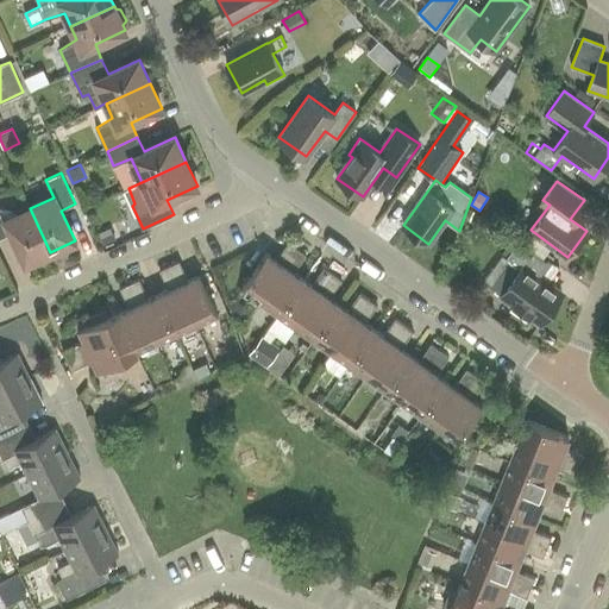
[(50,252),(30,208),(6,219),(0,206),(0,237),(12,233),(25,263),(50,252)]
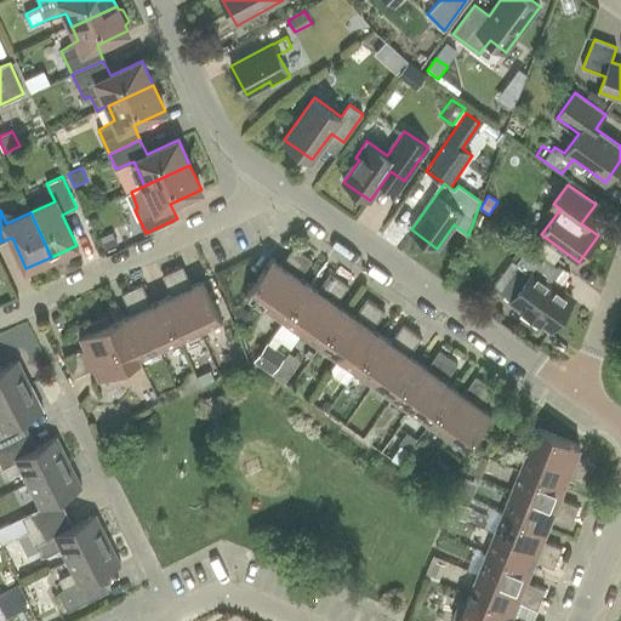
[(514,232),(527,240),(533,232),(520,223),(514,232)]
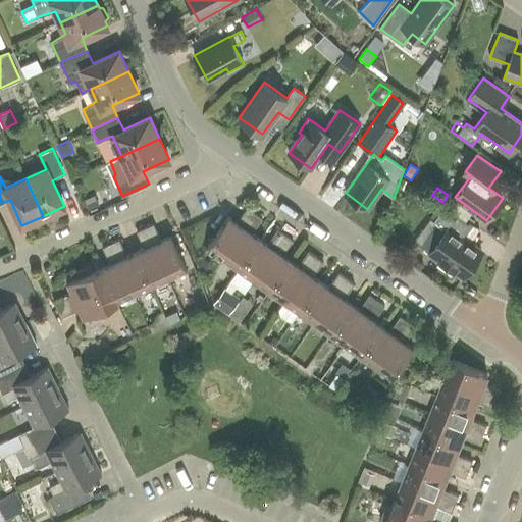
[(102,206),(97,195),(85,201),(89,211),(102,206)]
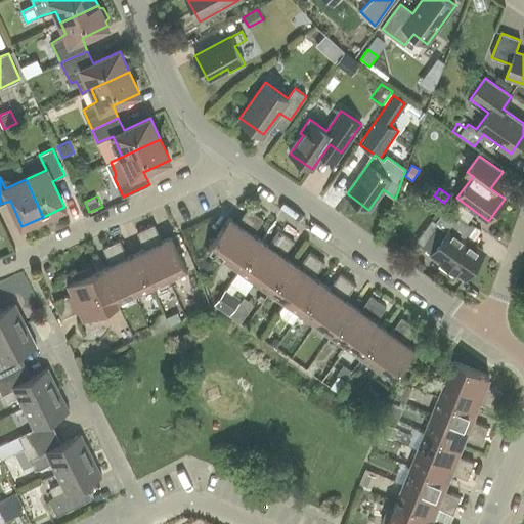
[(223,260),(256,214),(249,208),(237,223),(229,217),(207,249),(223,260)]
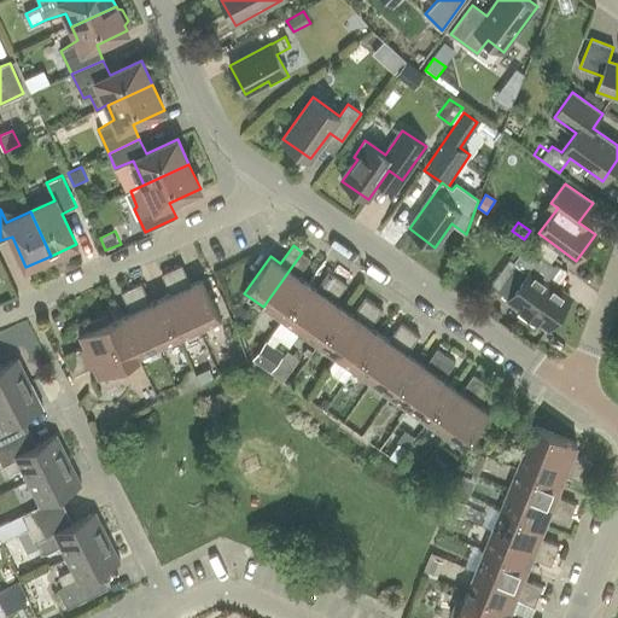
[(509,298),(549,327),(571,298),(544,280),(554,267),(525,246),(516,261),(529,270),(523,279),(514,280),(508,289),(511,297),(509,298)]
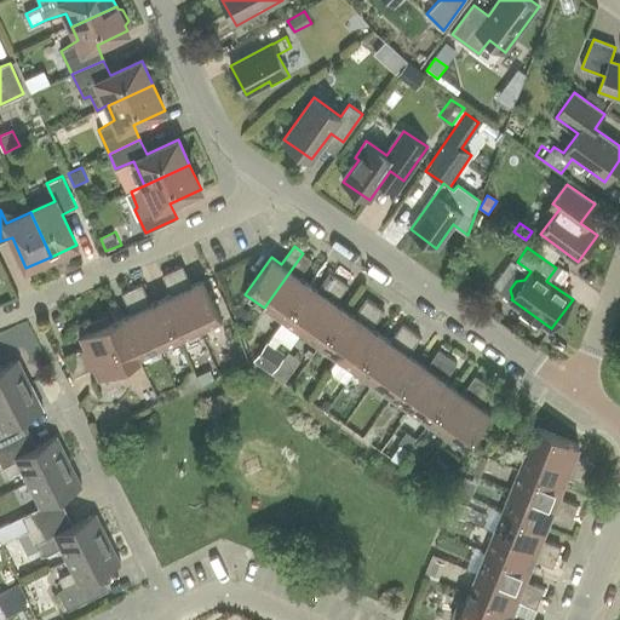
[(282,321),(309,283),(299,277),(313,259),(303,253),(264,308),(282,321)]
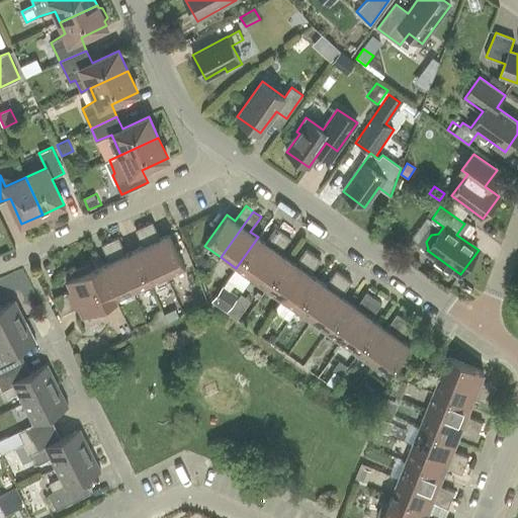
[(185,269),(169,234),(160,238),(153,222),(144,226),(168,277),(185,269)]
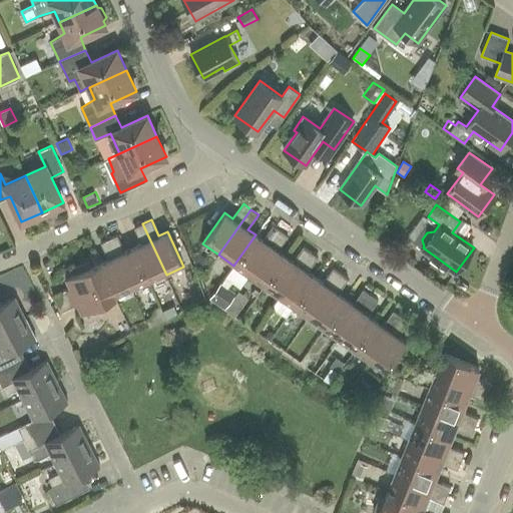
[(166,275),(142,223),(134,227),(142,243),(133,247),(149,283),(166,275)]
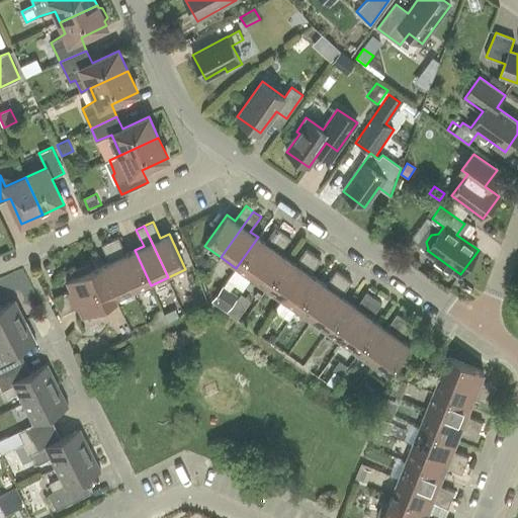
[(251,279),(283,233),(276,228),(265,242),(258,237),(236,268),(251,279)]
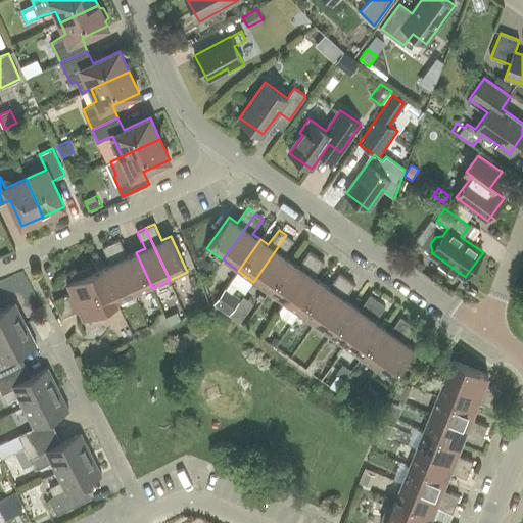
[(269,292),(291,260),(283,255),(294,240),(286,235),(253,282),(269,292)]
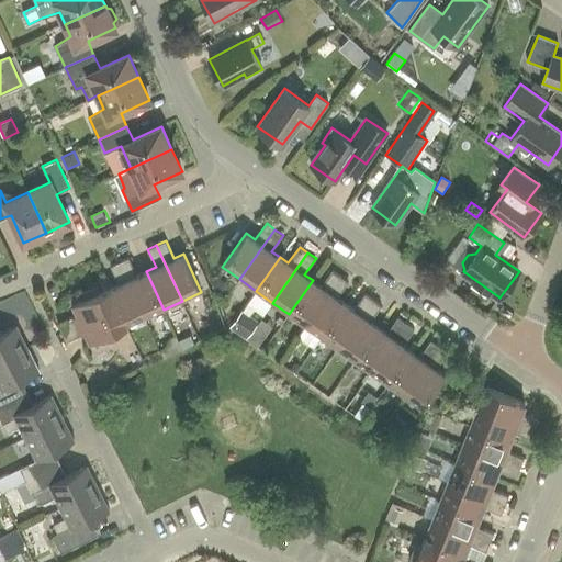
[(164,310),(146,271),(137,276),(130,258),(120,262),(145,317),(164,310)]
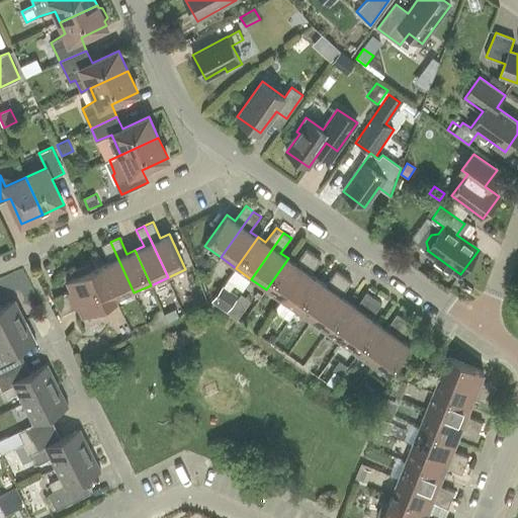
[(134,292),(110,242),(102,245),(109,262),(101,265),(109,282),(117,300),(134,292)]
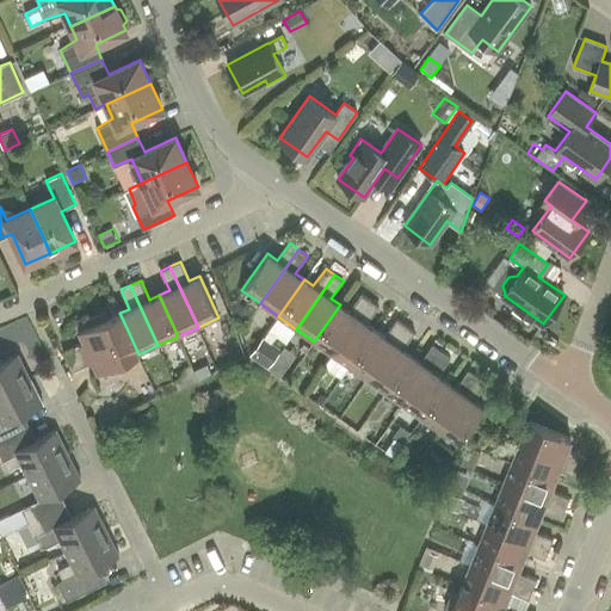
[(332,355),(370,300),(362,294),(349,312),(340,304),(314,341),(332,355)]
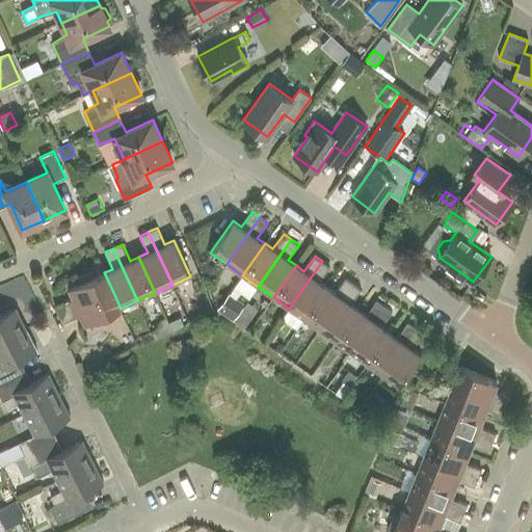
[(304,320),(327,288),(319,282),(330,267),(322,261),(289,309),(304,320)]
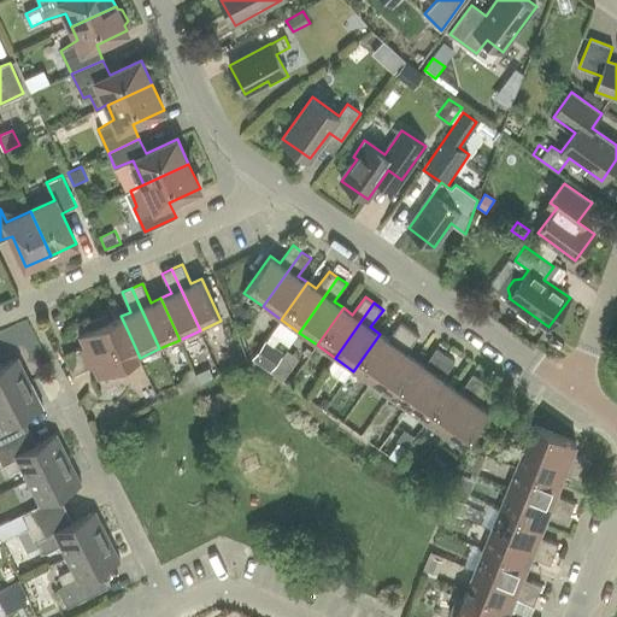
[(234,317),(246,325),(253,316),(241,306),(234,317)]
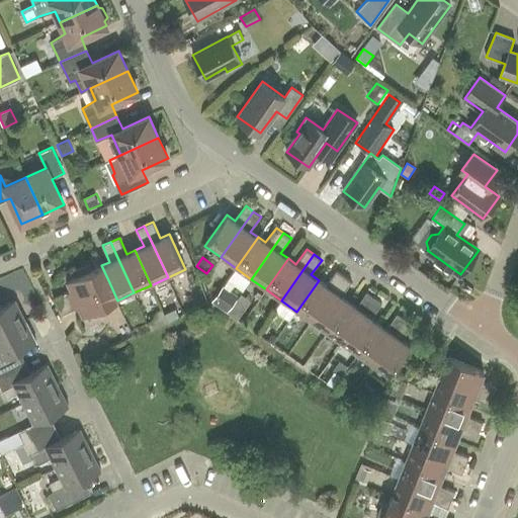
[(59,307),(109,282),(101,265),(93,269),(90,264),(75,271),(77,276),(67,281),(71,290),(55,297),(59,307)]
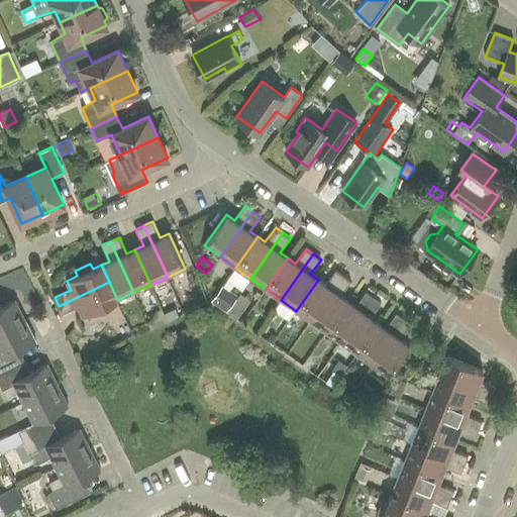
[(311,321),(343,276),(336,271),(325,285),(318,280),(296,311),(311,321)]
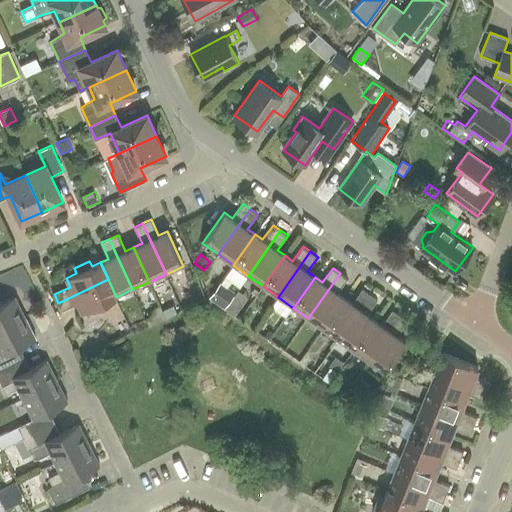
[(323,329),(345,298),(337,292),(348,278),(340,273),(308,318),(323,329)]
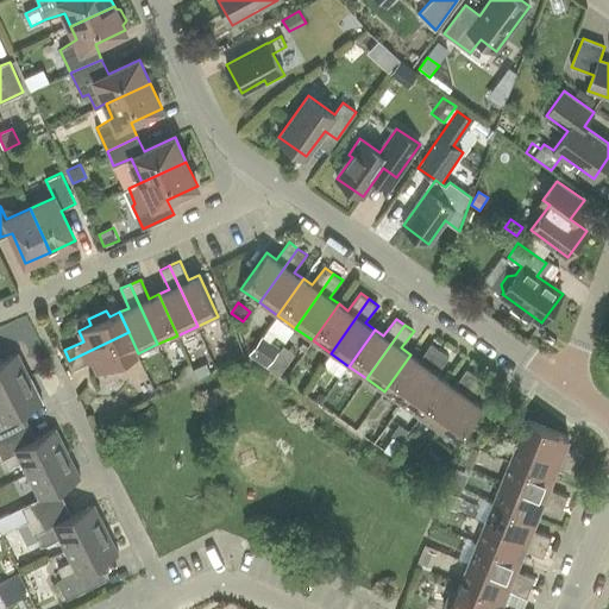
[(138,353),(129,332),(69,360),(74,370),(93,362),(98,371),(110,366),(112,372),(131,364),(127,358),(138,353)]
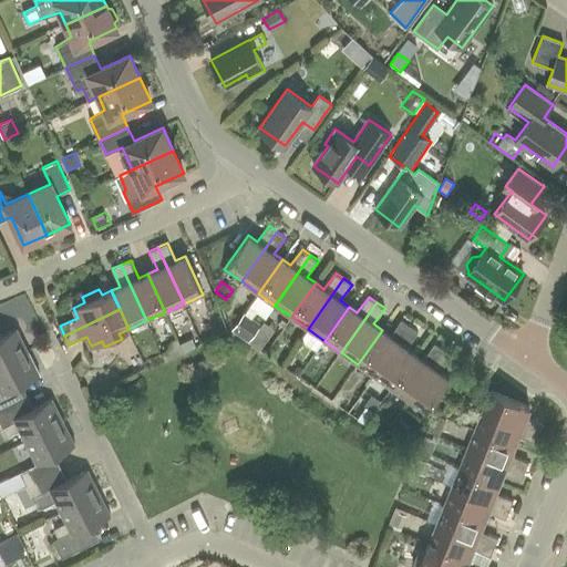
[(256,332),(258,329),(241,317),(233,330),(249,341),(256,332)]
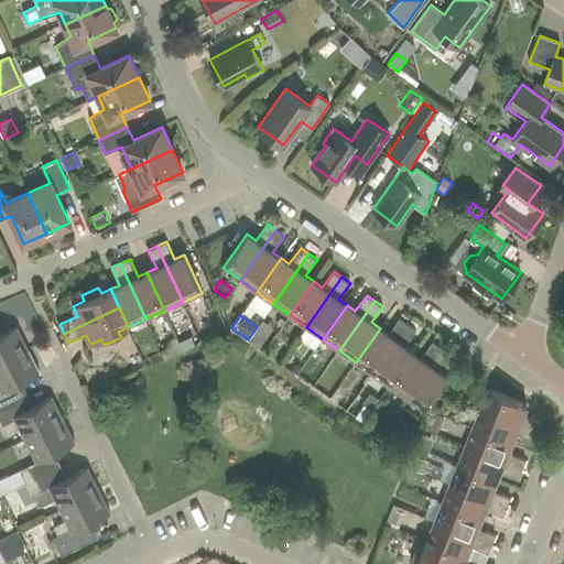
[(372,375),(408,324),(400,318),(388,334),(380,328),(356,362),(372,375)]
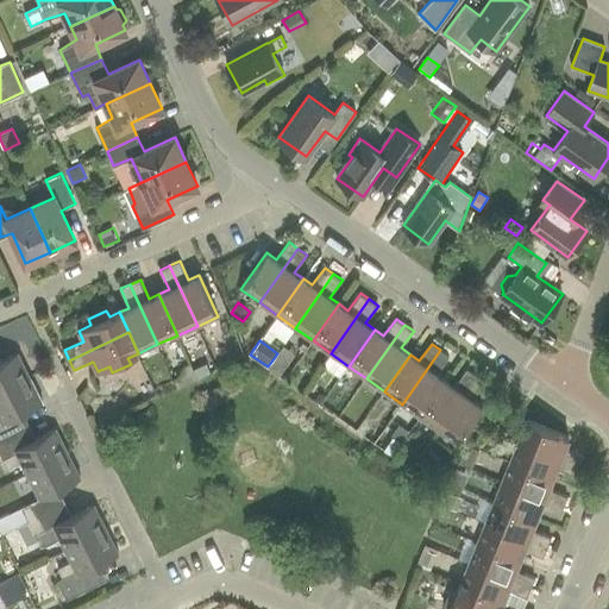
[(420,416),(446,380),(437,374),(450,356),(440,350),(402,405),(420,416)]
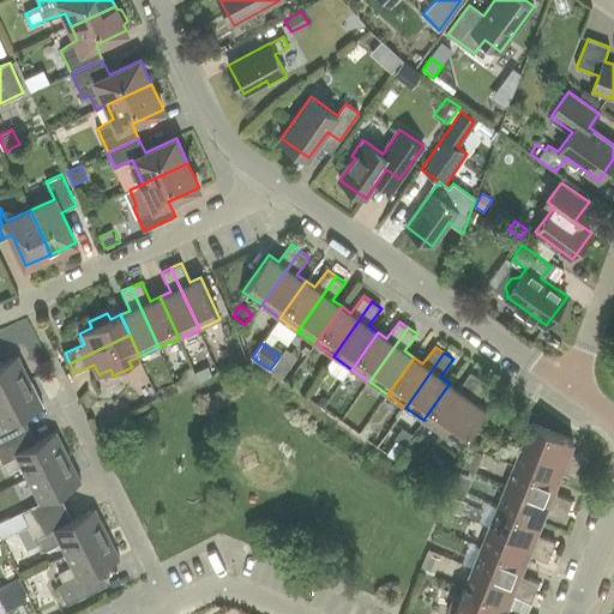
[(0,363),(0,395),(30,380),(18,355),(0,363)]
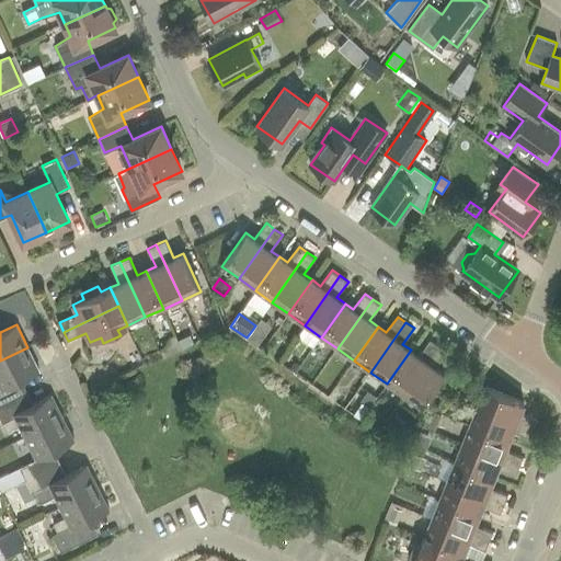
[(247,338),(245,339),(258,347),(265,338),(253,329),(247,338)]
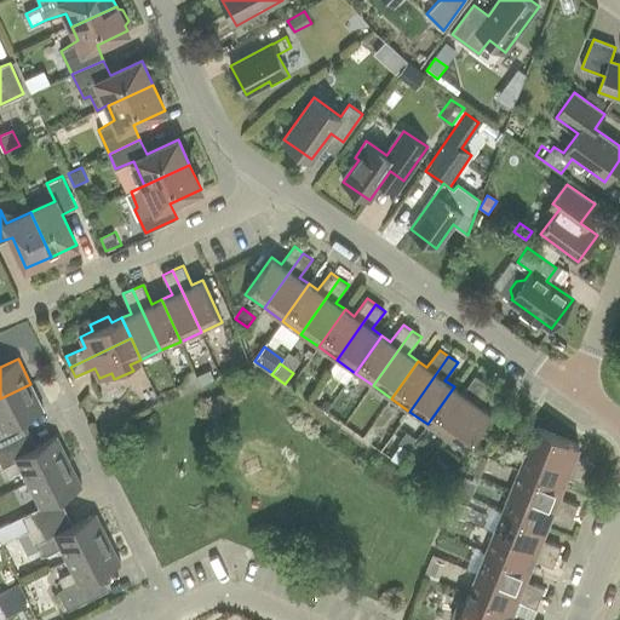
[(211,369),(196,375),(201,385),(214,379),(211,369)]
